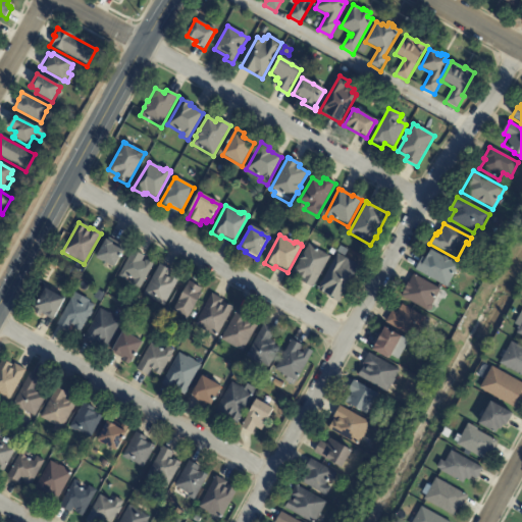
[(108,242),(113,244),(111,246),(122,252),(114,268),(96,258),(105,240),(108,242)]
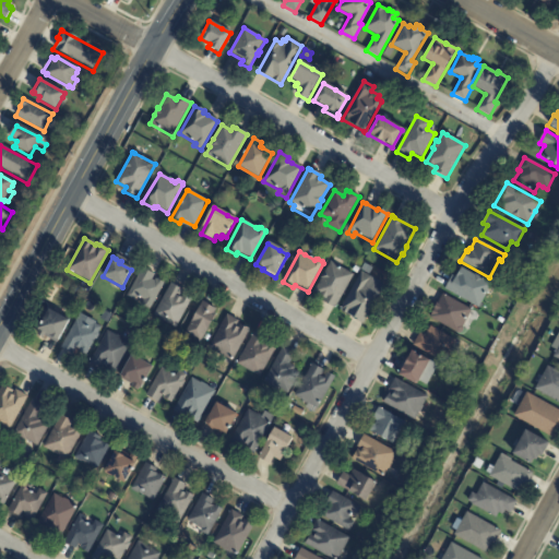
[(332,263),(354,275),(335,310),(322,302),(324,299),(313,294),(322,280),(321,280),(325,272),(331,263),(332,263)]
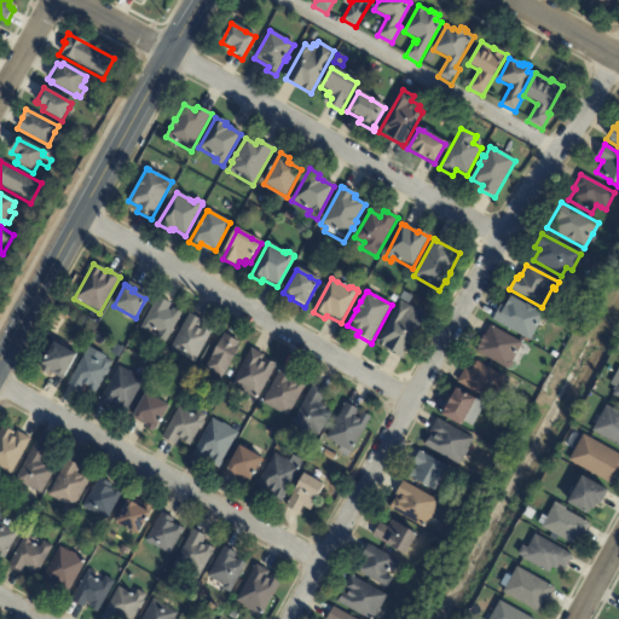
[(160,299),(171,305),(167,311),(169,312),(171,310),(172,311),(173,310),(181,313),(165,345),(155,340),(158,333),(150,328),(148,333),(140,329),(157,298),(160,299)]
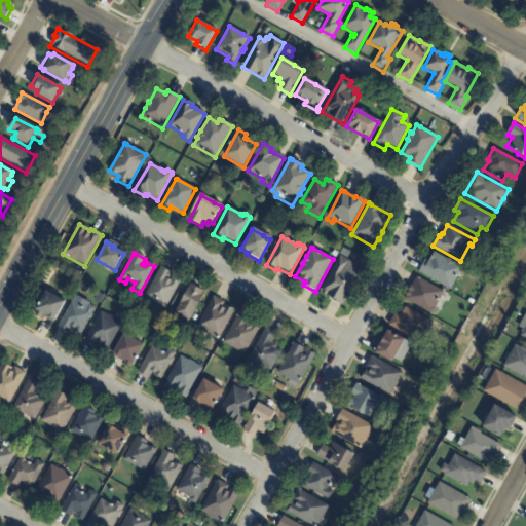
[(460,271),(450,291),(418,272),(426,257),(429,259),(434,253),(446,260),(447,259),(454,263),(453,264),(462,268),(460,271)]
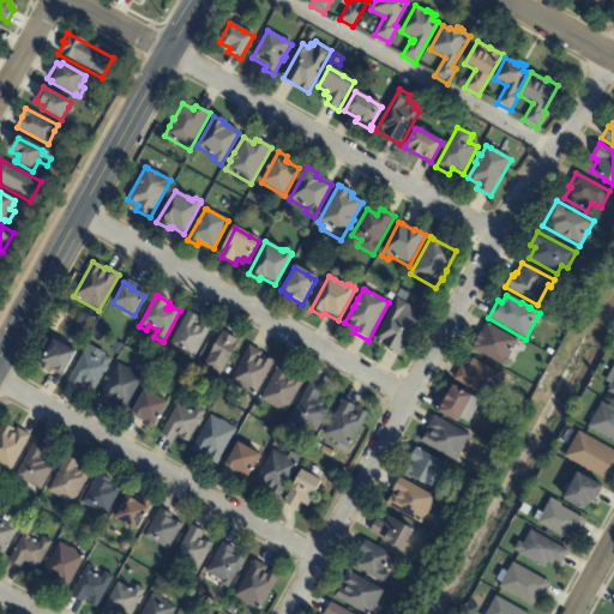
[(398,356),(373,343),(396,300),(422,314),(398,356)]
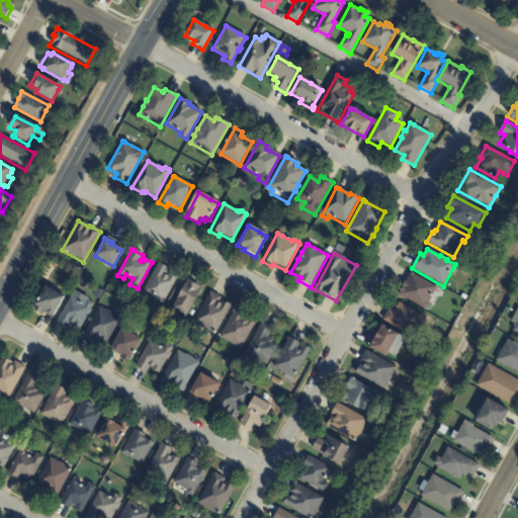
[(160,264),(169,270),(165,276),(167,277),(169,274),(176,279),(162,305),(142,293),(158,263),(160,264)]
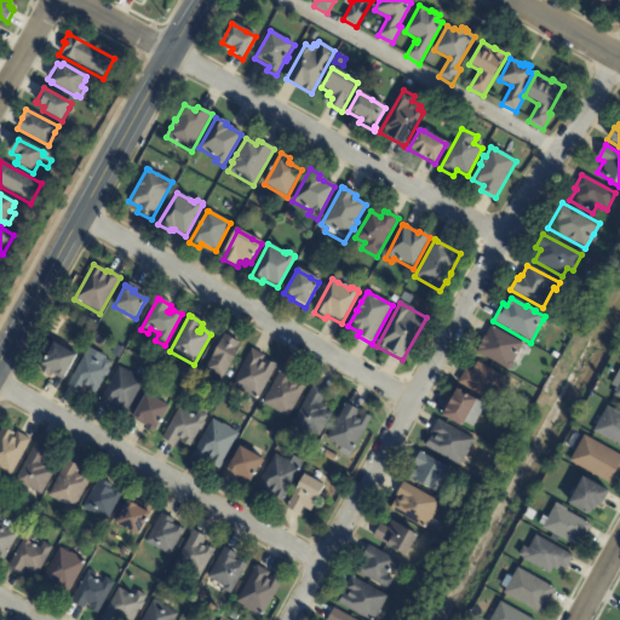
[(516,357),(514,362),(514,367),(512,369),(509,371),(476,354),(491,327),(523,345),(516,357)]
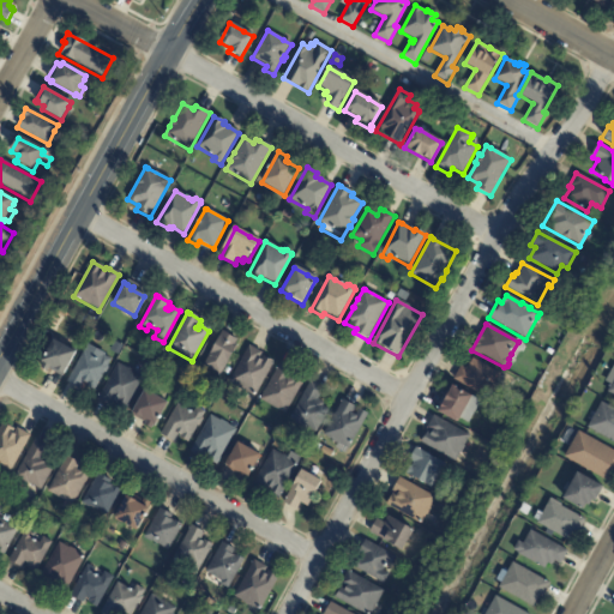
[(223,333),(236,341),(234,344),(236,347),(220,377),(202,367),(222,332),(223,333)]
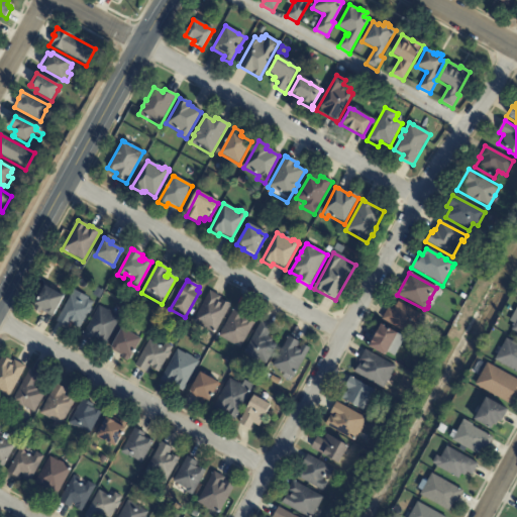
[(48,289),(64,297),(54,317),(42,311),(41,314),(35,311),(36,308),(34,307),(44,287),(48,289)]
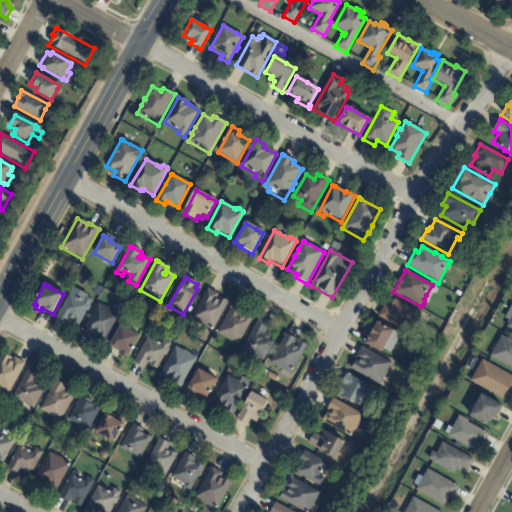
[(209,290),(218,295),(217,297),(227,302),(212,331),(190,320),(207,289),(209,290)]
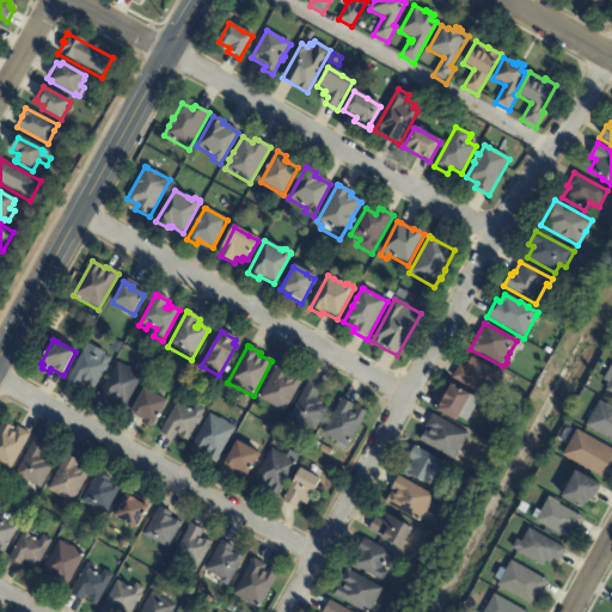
[(86,353),(99,360),(103,355),(111,360),(108,366),(109,368),(106,372),(104,372),(95,391),(85,386),(86,384),(84,383),(80,389),(67,381),(84,352),(86,353)]
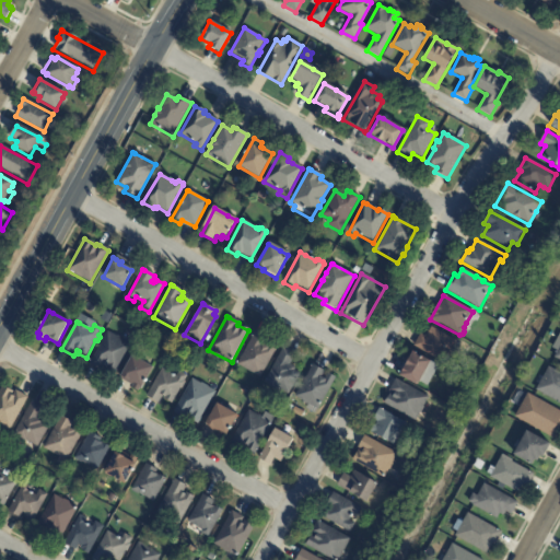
[(456,341),(452,350),(457,353),(450,368),(412,347),(420,334),(426,337),(431,328),(456,341)]
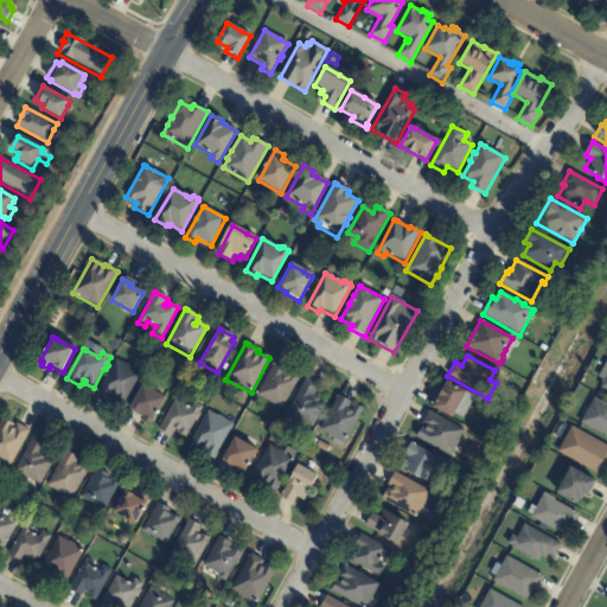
[(117,362),(126,366),(126,365),(133,369),(132,369),(141,374),(122,409),(110,402),(113,400),(109,397),(107,402),(96,396),(115,360),(117,362)]
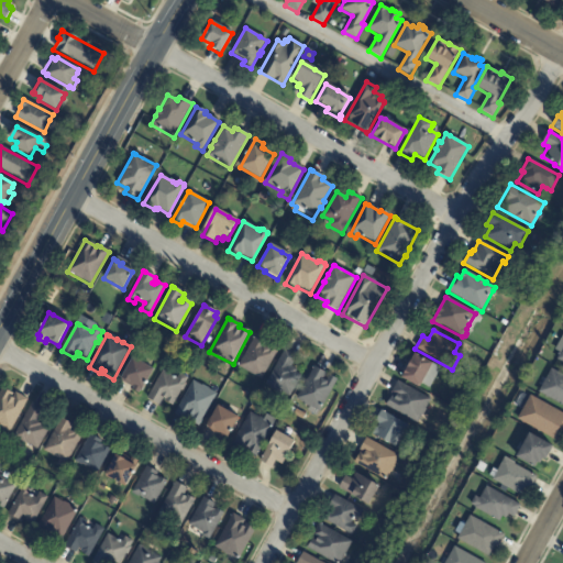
[(257,337),(267,342),(264,348),(267,350),(271,343),(279,349),(261,381),(238,367),(255,335),(257,337)]
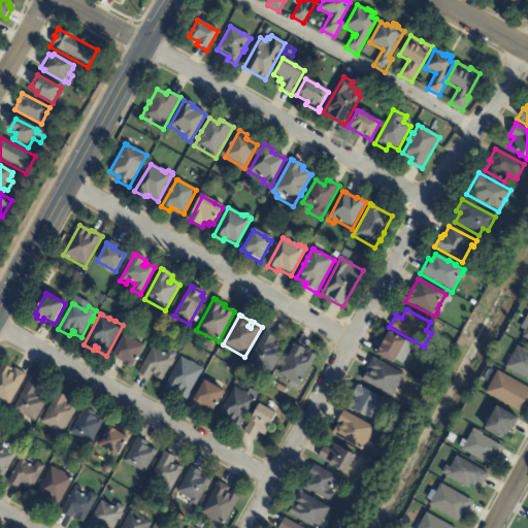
[(527,316),(519,336),(527,340),(527,316)]
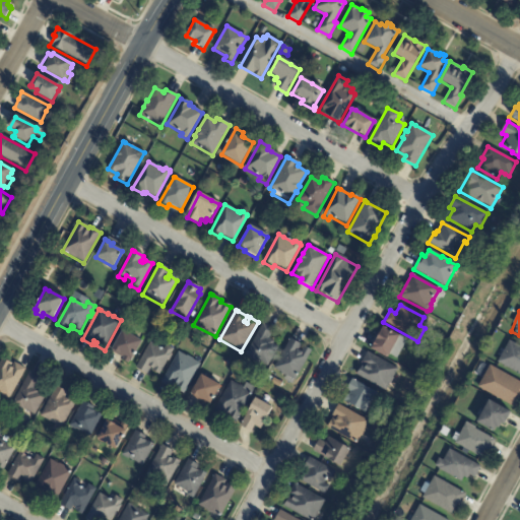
[(264,324),(274,330),(268,339),(273,342),(272,344),(277,347),(267,368),(256,362),(255,363),(245,355),(263,323),(264,324)]
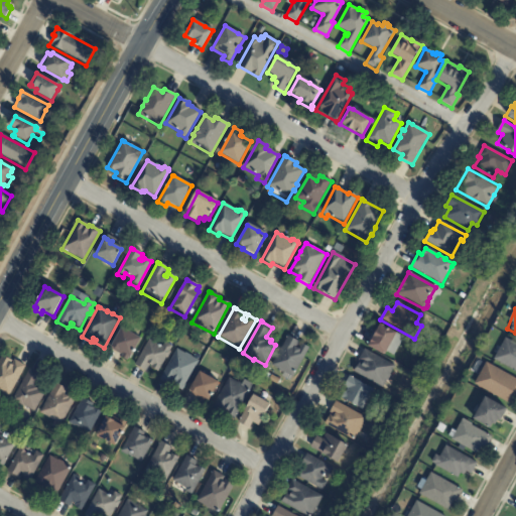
[(406,346),(402,353),(397,350),(392,359),(387,356),(388,354),(386,353),(383,357),(367,348),(379,325),(408,341),(406,346)]
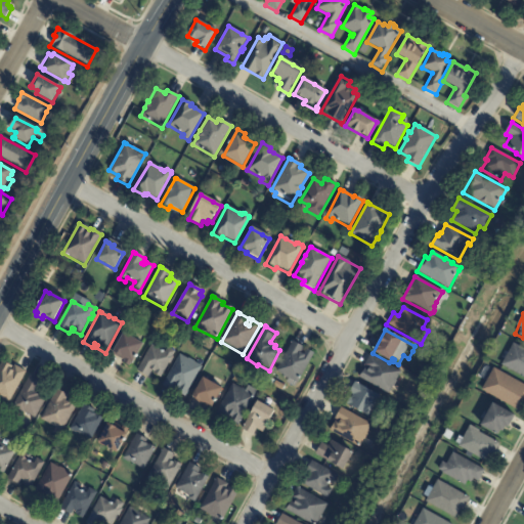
[(131,337),(143,344),(131,366),(125,363),(126,360),(114,353),(124,334),(131,337)]
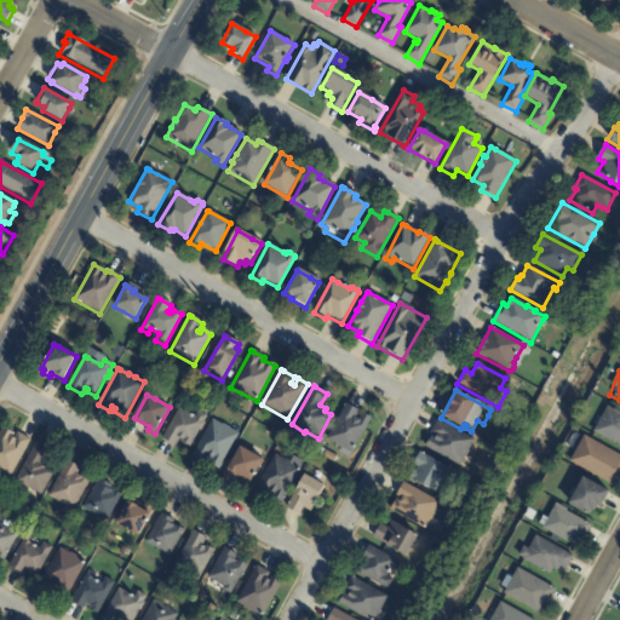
[(348,407),(359,413),(355,419),(360,422),(363,414),(371,419),(352,454),(327,440),(345,405),(348,407)]
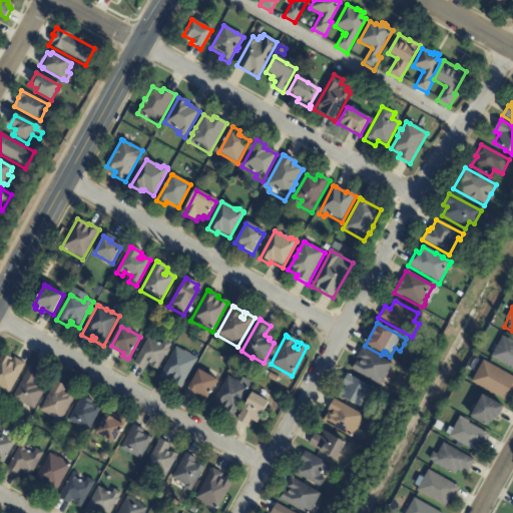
[(512,371),(490,359),(502,337),(512,343),(512,371)]
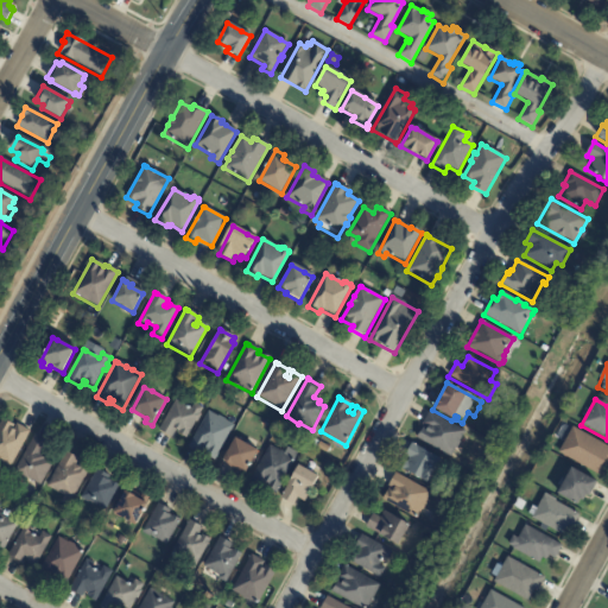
[(183,405),(190,410),(194,404),(202,409),(198,415),(201,416),(196,423),(195,423),(185,439),(176,434),(177,432),(175,431),(171,438),(158,431),(175,401),(183,405)]
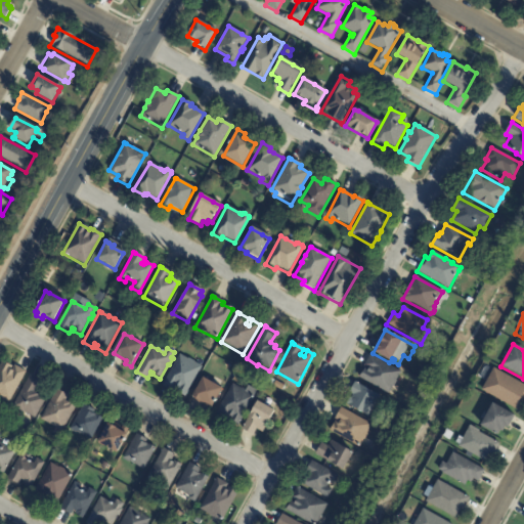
[(193,362),(194,362),(193,363),(202,367),(184,398),(176,393),(178,390),(175,389),(173,392),(162,387),(179,355),(188,360),(188,359),(193,362)]
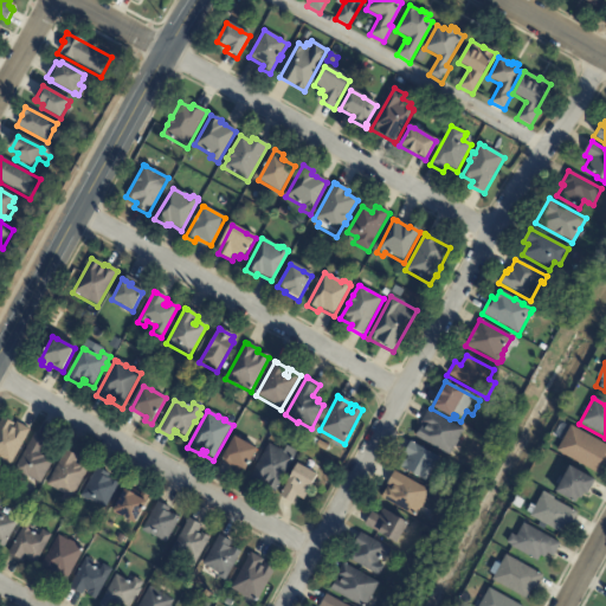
[(427,412),(463,431),(449,457),(414,438),(421,425),(420,424),(427,411),(427,412)]
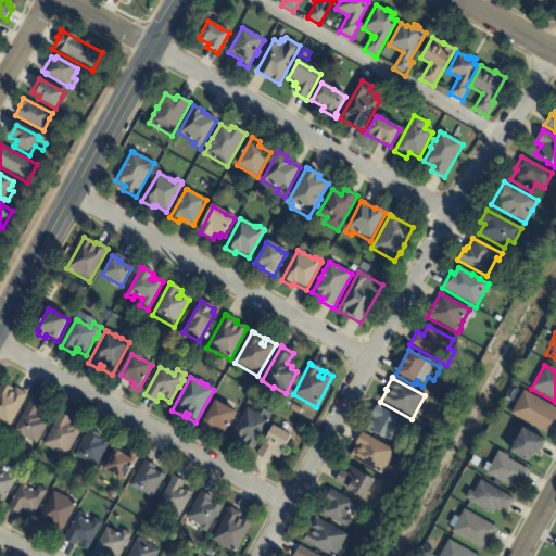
[(14,389),(26,395),(9,428),(0,422),(0,386),(1,384),(13,391),(14,389)]
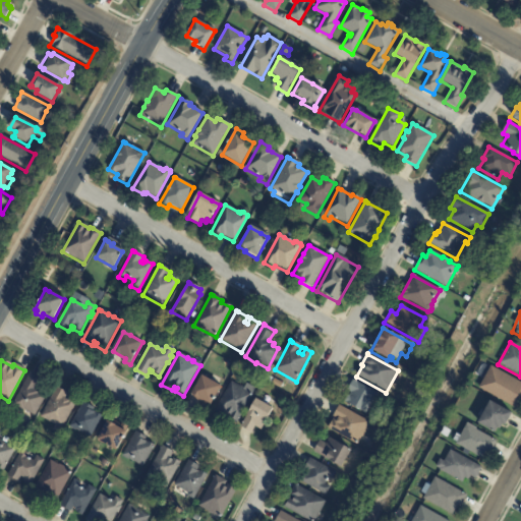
[(520,397),(515,409),(478,389),(490,367),(520,383),(520,397)]
